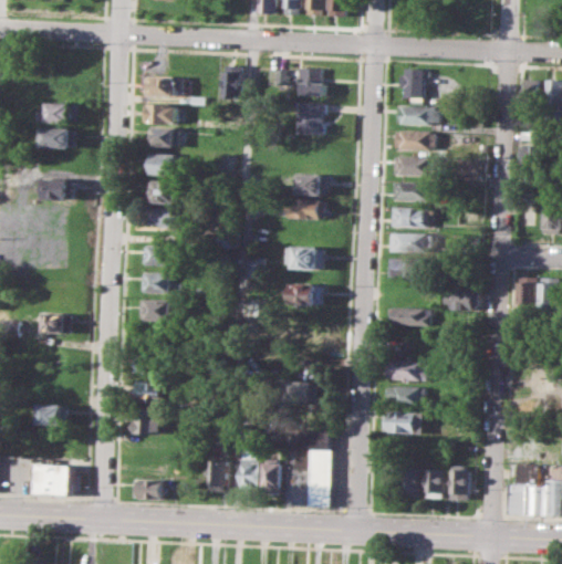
[(257,0),(277,0),(277,14),(257,13),(257,0)]
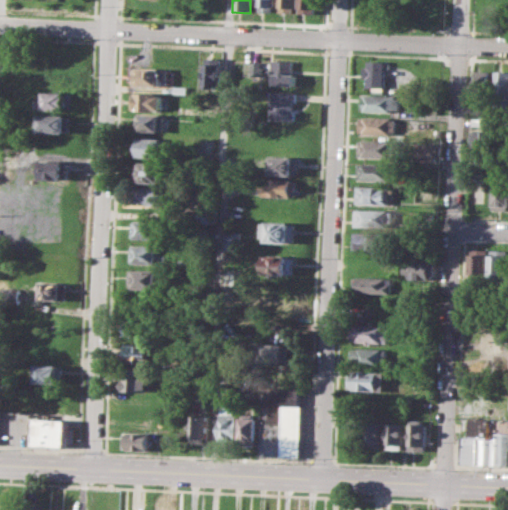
[(254,0),(271,0),(271,14),(254,14),(254,0)]
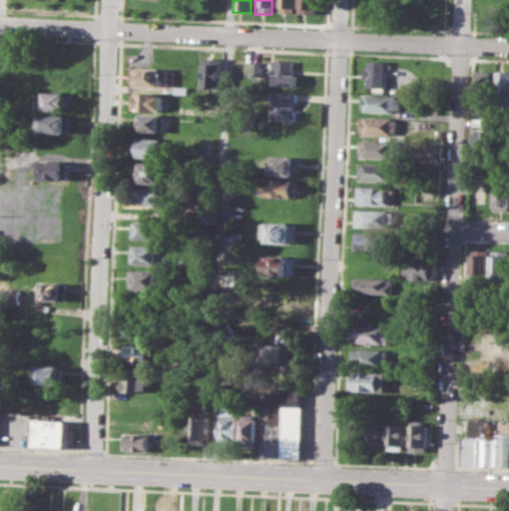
[(277,0),(277,14),(294,15),(294,0),(277,0)]
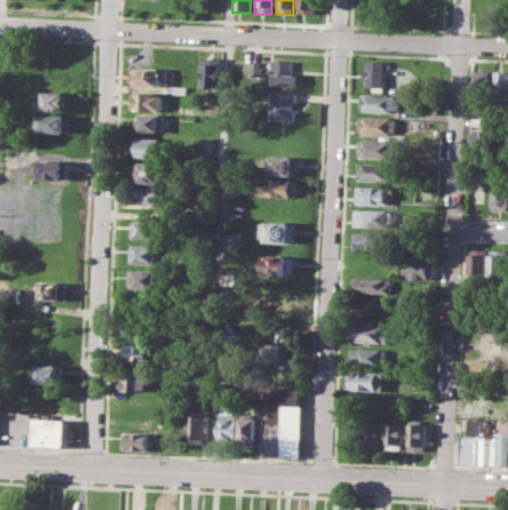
[(296,0),(296,14),(313,15),(313,0),(296,0)]
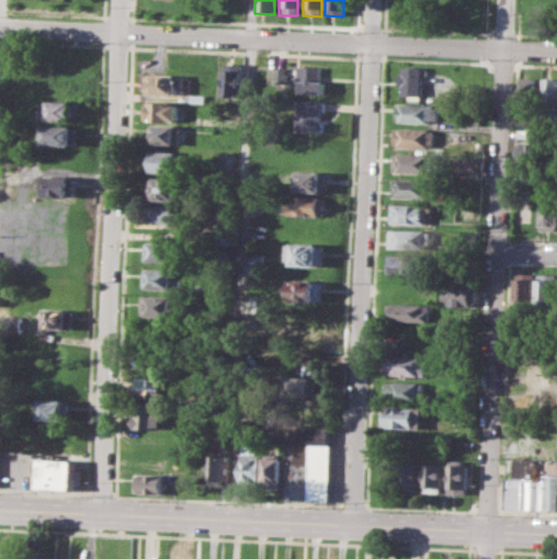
[(223,65),(240,66),(239,95),(234,95),(234,100),(222,100),(223,65)]
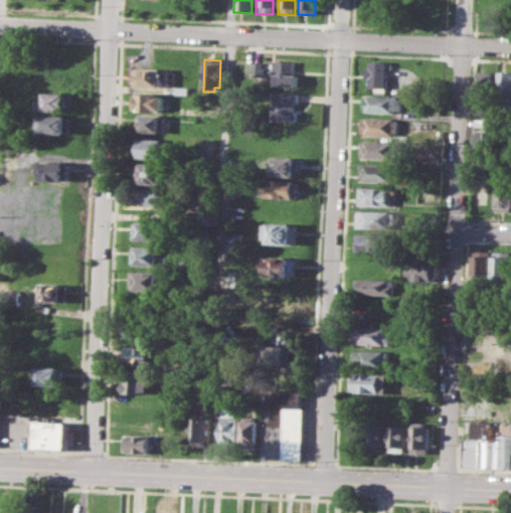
[(270,61),(293,62),(292,76),(296,76),(295,88),(269,87),(270,61)]
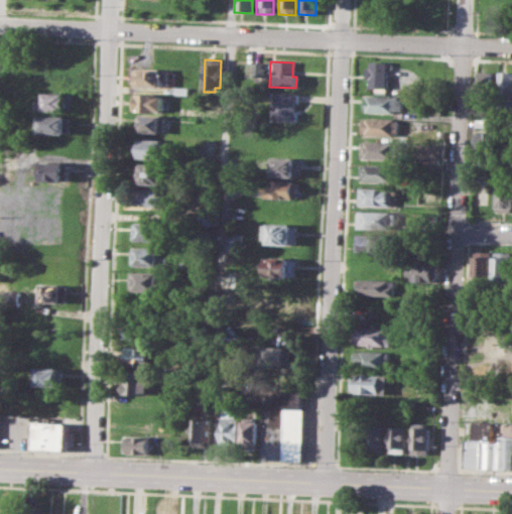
[(368,62),(387,63),(386,92),(367,91),(367,81),(363,81),(363,69),(368,69),(368,62)]
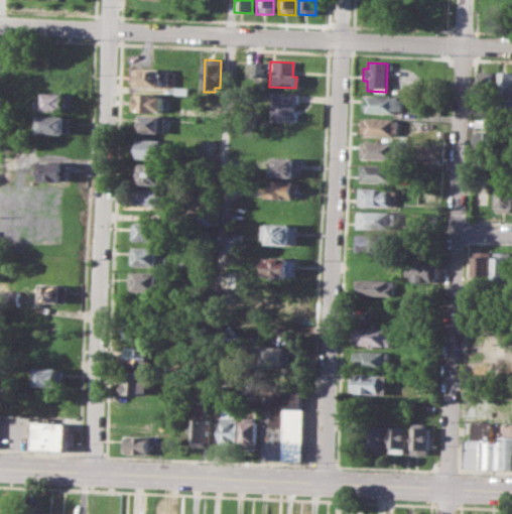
[(243,63),(261,65),(259,95),(241,94),(243,63)]
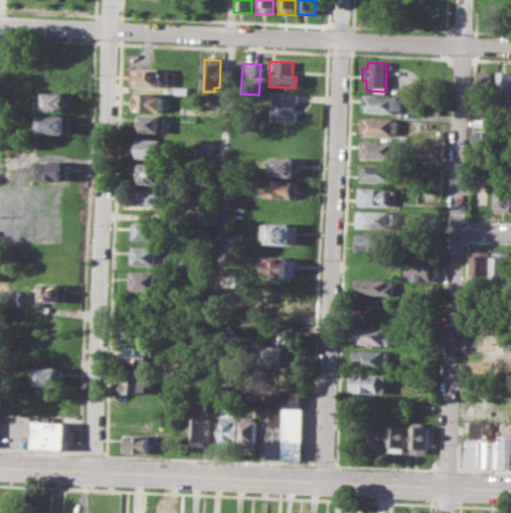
[(131,69),(166,70),(165,89),(130,88),(131,69)]
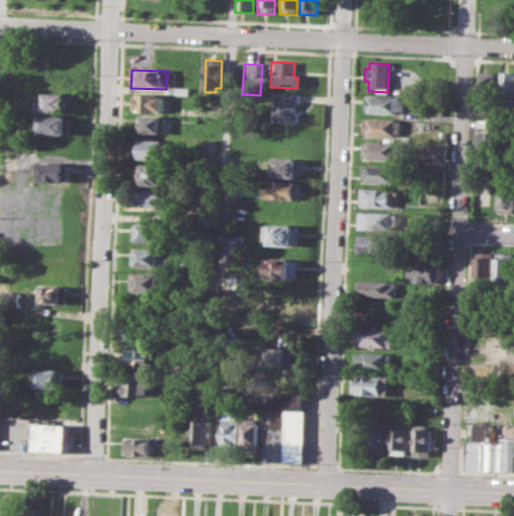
[(477,73),(492,73),(491,106),(476,105),(477,73)]
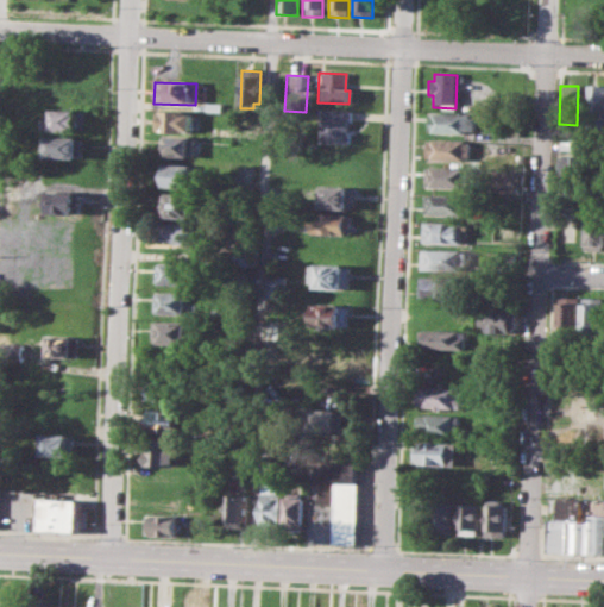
[(584,86),(603,86),(603,125),(583,124),(584,86)]
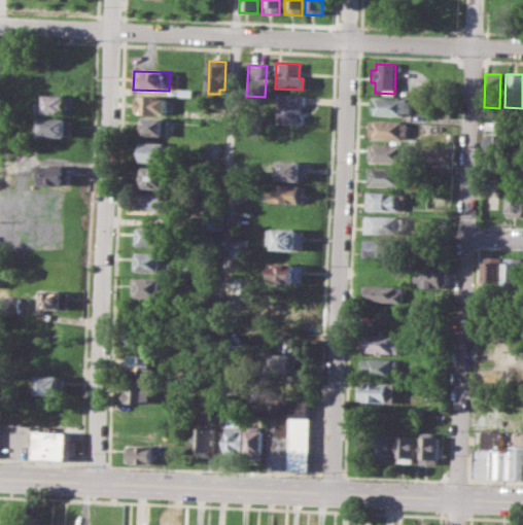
[(177,89),(192,90),(192,98),(176,97),(177,89)]
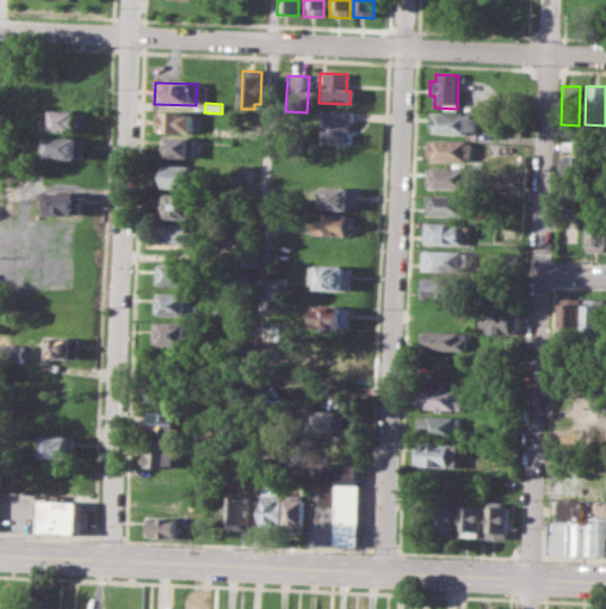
[(47,111),(82,114),(81,135),(45,134),(47,111)]
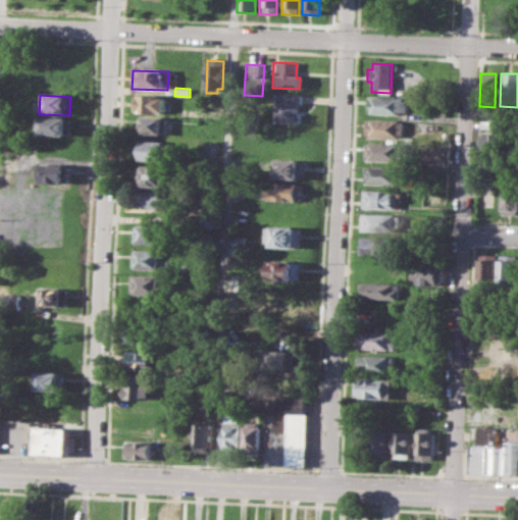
[(273,96),(300,97),(300,105),(296,105),(296,124),(272,123),(273,96)]
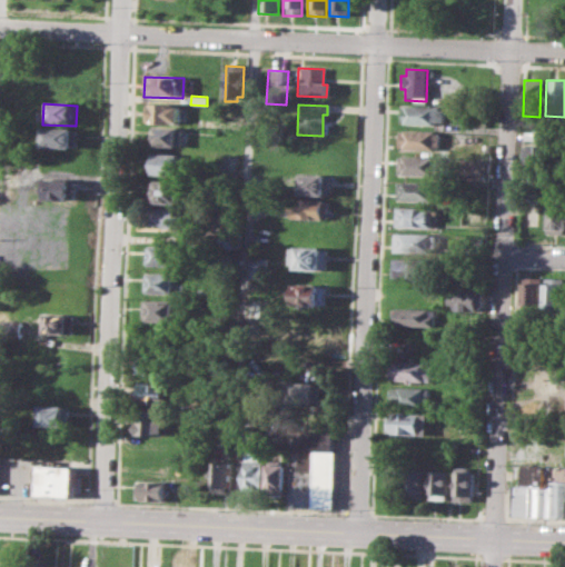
[(145,106),(179,107),(179,126),(144,125),(145,106)]
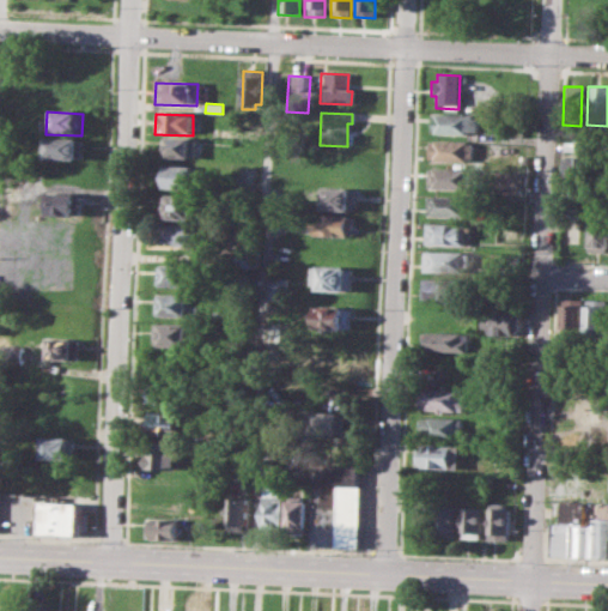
[(427,115),(476,116),(476,135),(426,133),(427,115)]
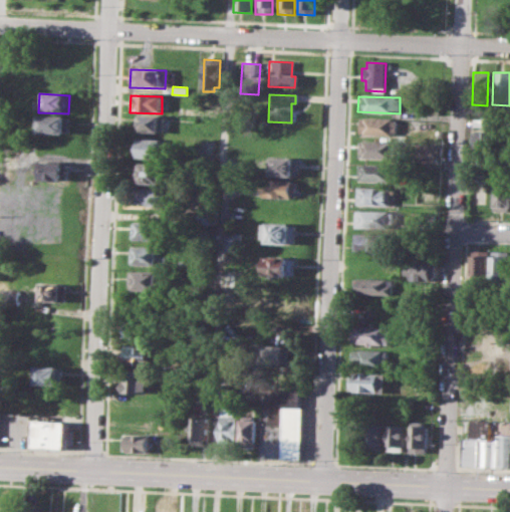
[(33,116),(67,117),(66,136),(33,135),(33,116)]
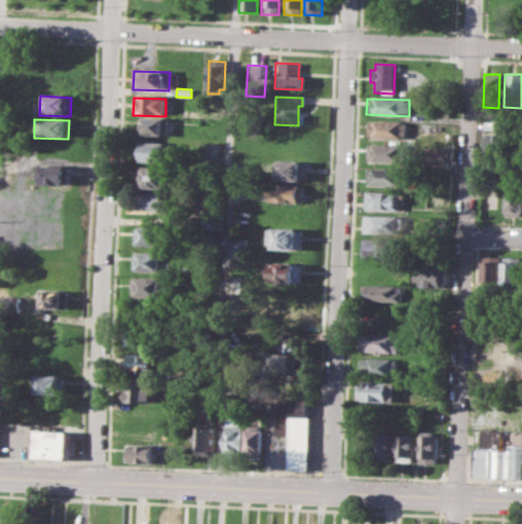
[(138,119),(168,120),(166,138),(137,137),(138,119)]
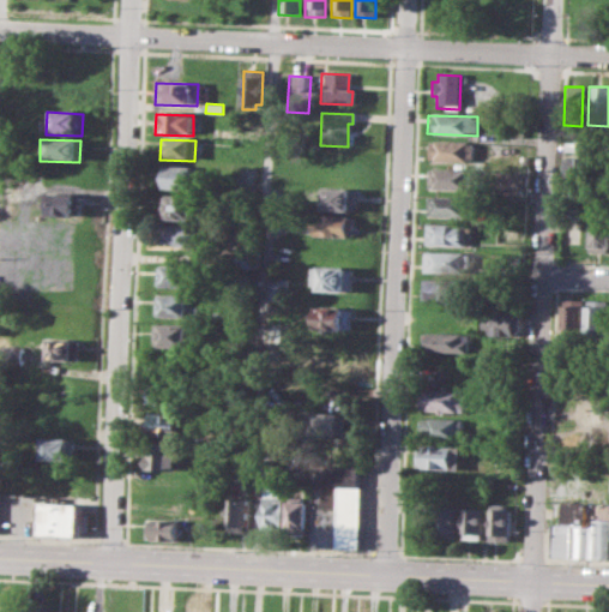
[(426,143),(472,144),(472,162),(426,161),(426,143)]
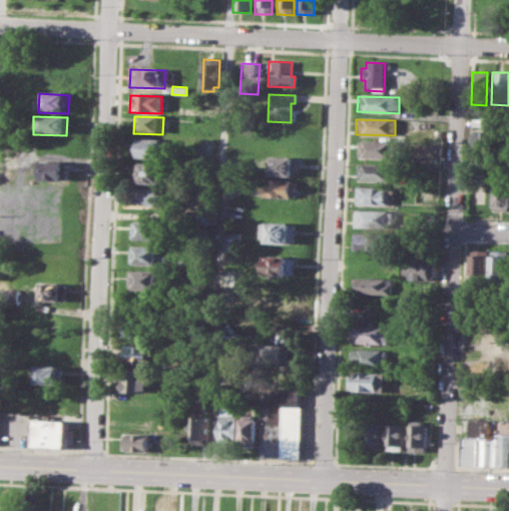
[(469,131),(494,132),(494,147),(468,147),(469,131)]
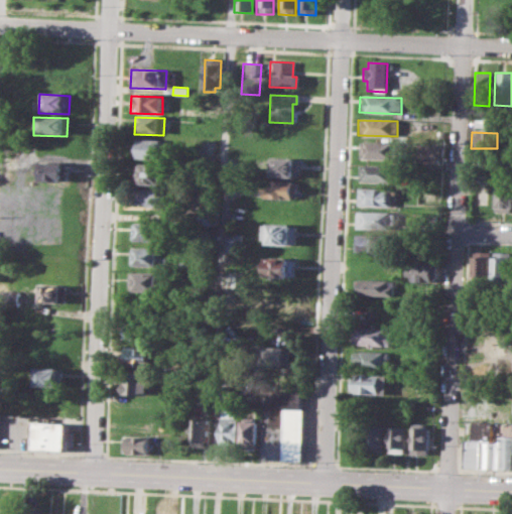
[(133,140),(165,141),(165,160),(133,159),(133,140)]
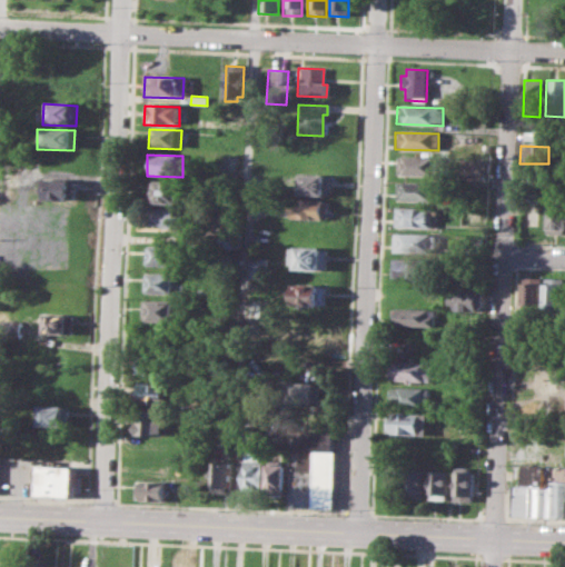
[(396,158),(434,159),(433,176),(395,175),(396,158)]
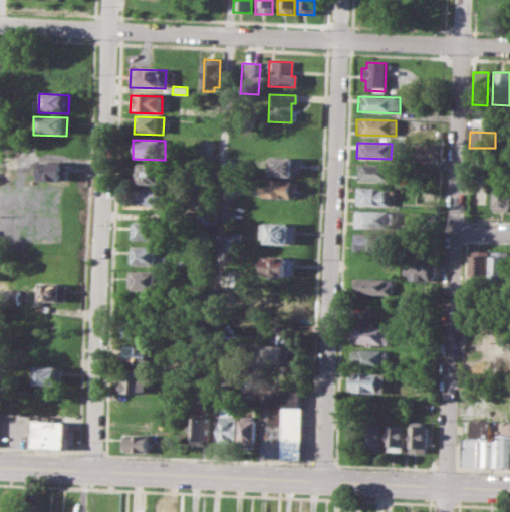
[(412,146),(437,147),(436,163),(412,162),(412,146)]
